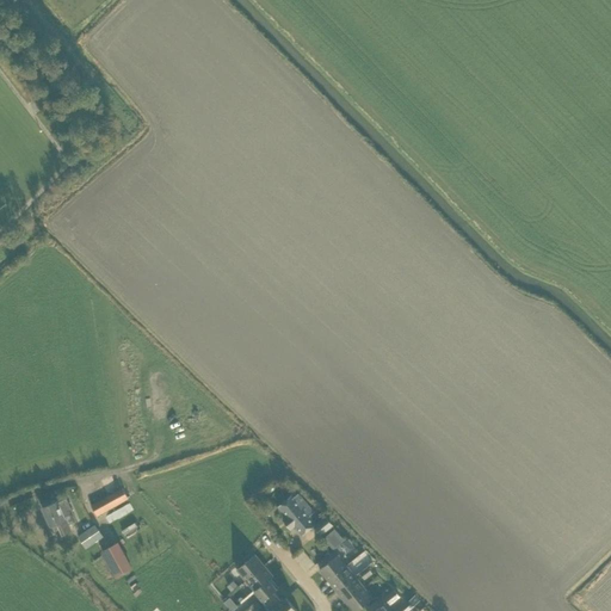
[(22,412),(24,432),(37,431),(35,409),(22,412)]
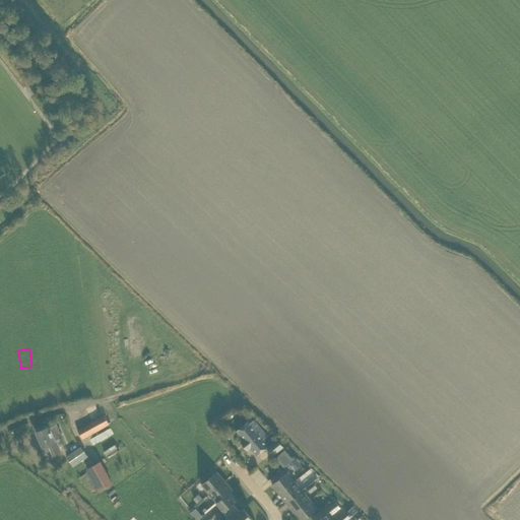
[(18,350),(7,351),(9,370),(20,368),(18,350)]
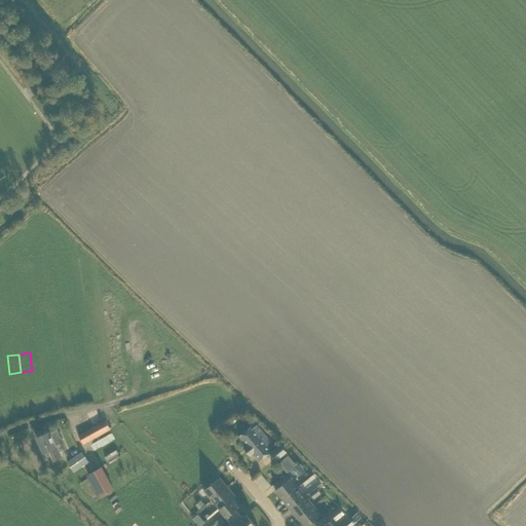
[(0,375),(9,374),(7,355),(0,357),(0,375)]
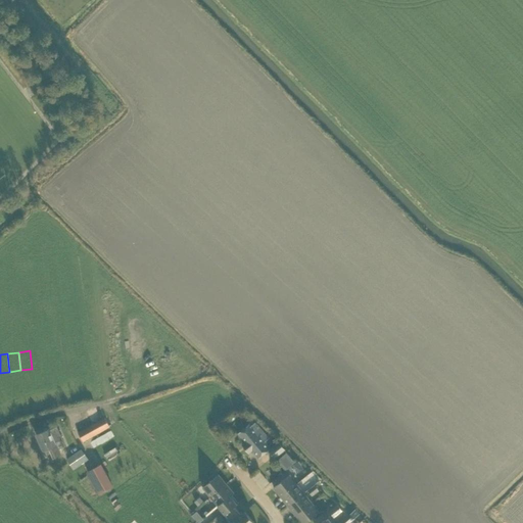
[(78,433),(83,442),(109,427),(104,419),(78,433)]
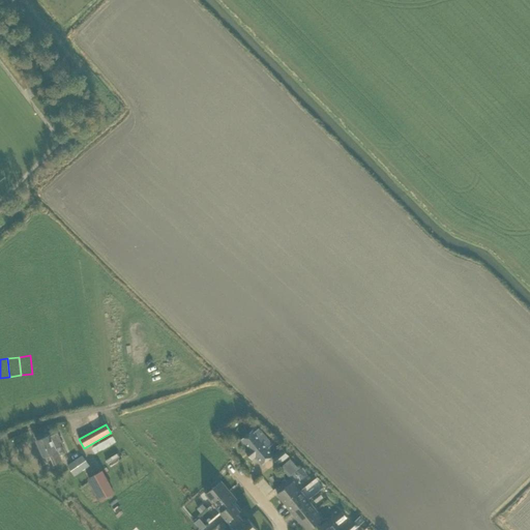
[(261,464),(273,453),(268,447),(271,445),(258,429),(255,432),(253,430),(241,439),(248,448),(245,451),(252,459),(255,455),(261,464)]
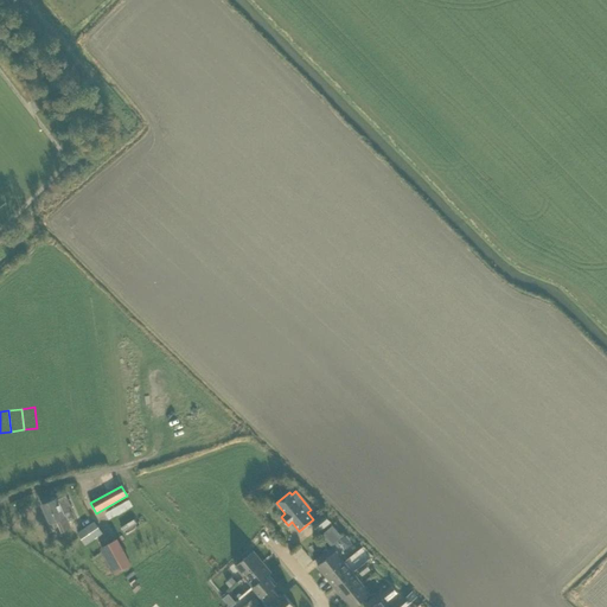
[(57,499),(57,498),(42,504),(52,529),(59,525),(62,530),(71,526),(68,521),(75,517),(65,496),(57,499)]
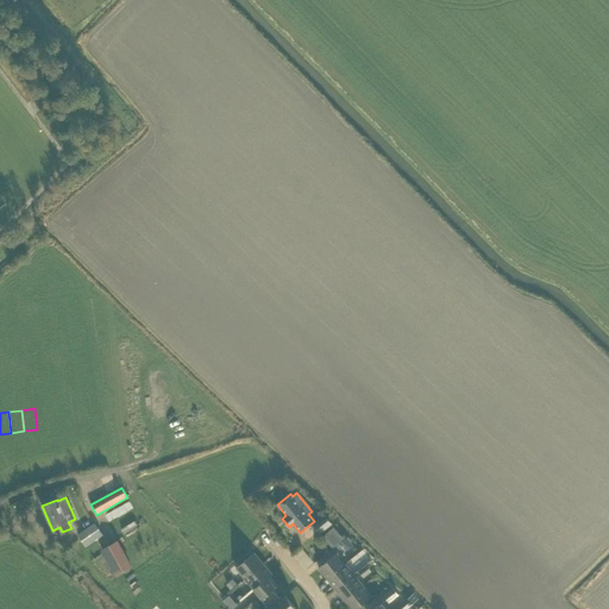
[(111,518),(135,504),(131,497),(107,512),(111,518)]
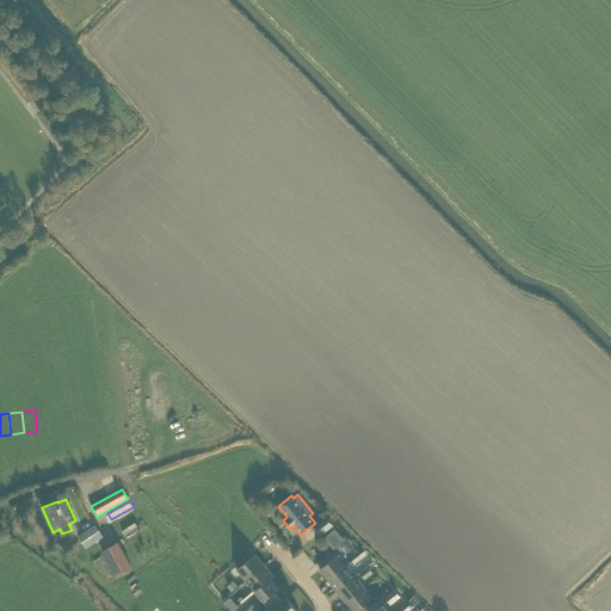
[(314,525),(321,535),(333,524),(326,516),(314,525)]
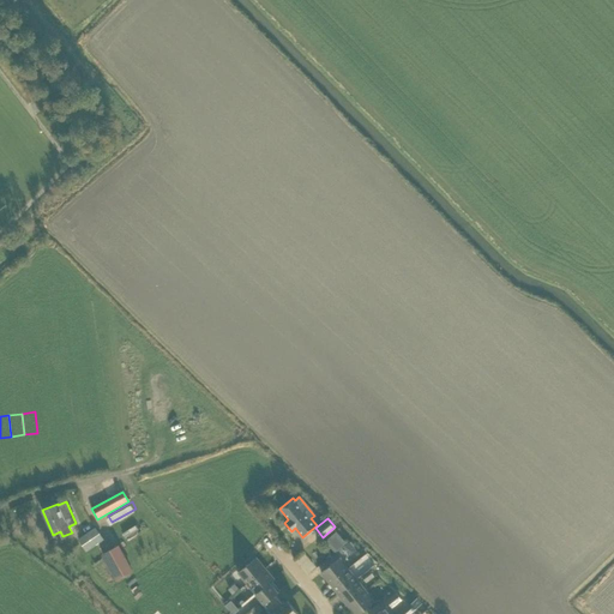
[(79,540),(86,551),(103,539),(95,528),(79,540)]
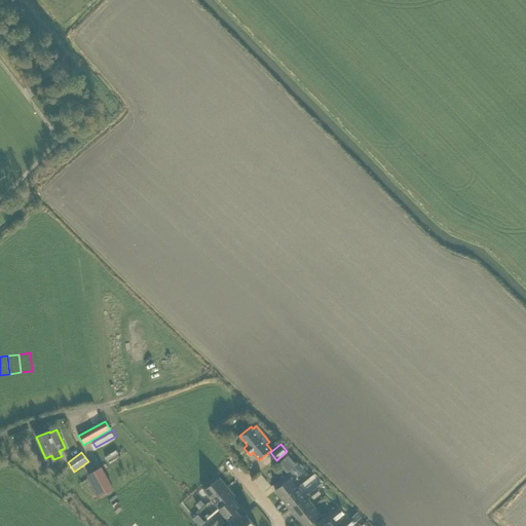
[(282,460),(289,471),(296,465),(288,455),(282,460)]
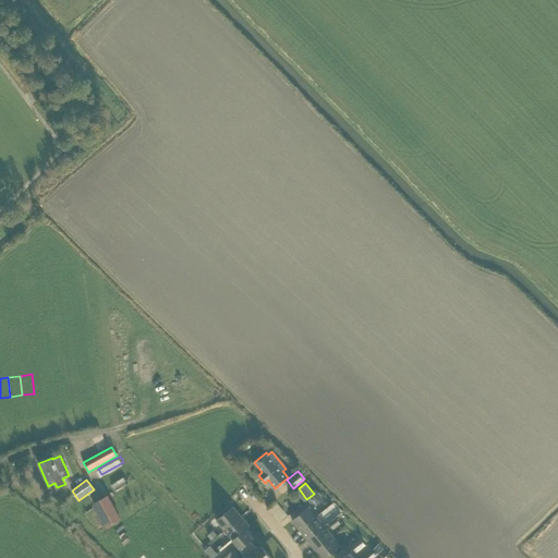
[(313,506),(319,500),(315,495),(308,500),(313,506)]
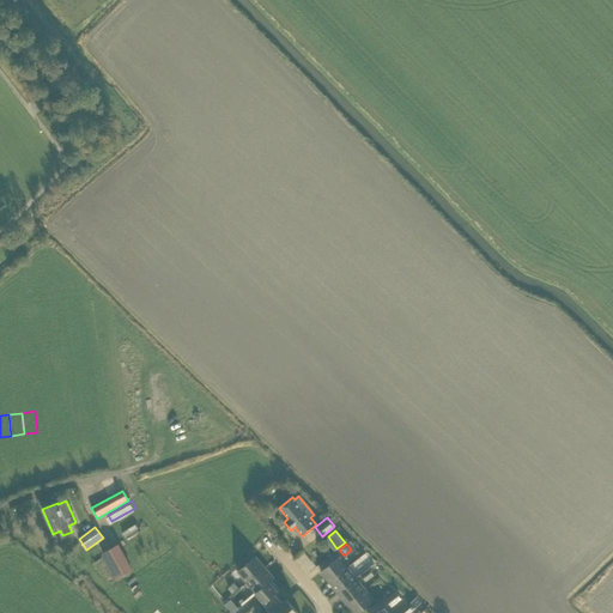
[(117,545),(102,553),(116,580),(132,571),(117,545)]
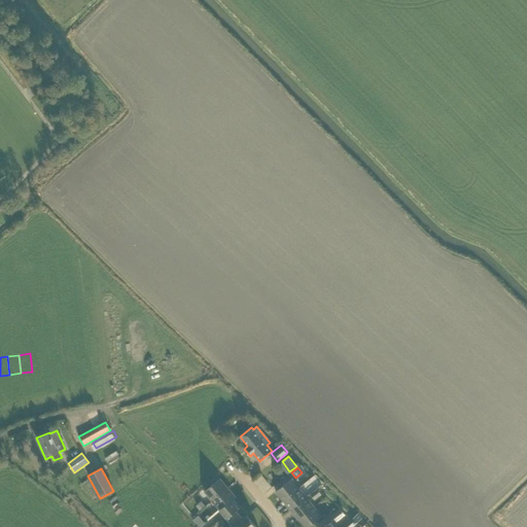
[(204,491),(212,500),(227,488),(219,479),(204,491)]
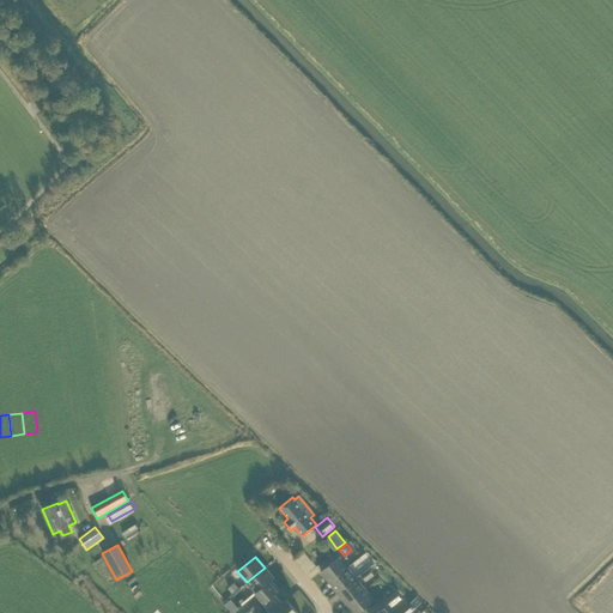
[(321,571),(329,582),(347,568),(339,557),(321,571)]
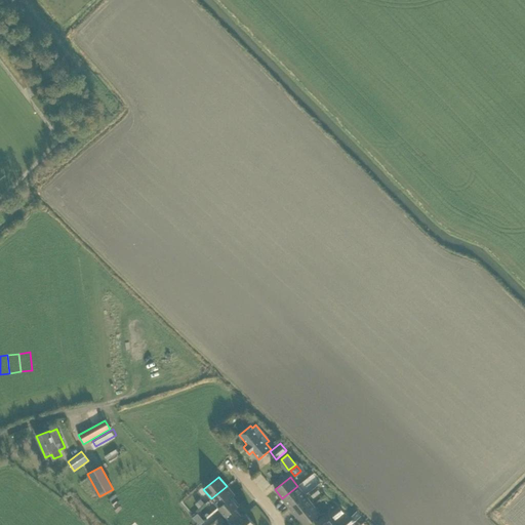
[(219,509),(235,495),(227,486),(211,498),(219,509)]
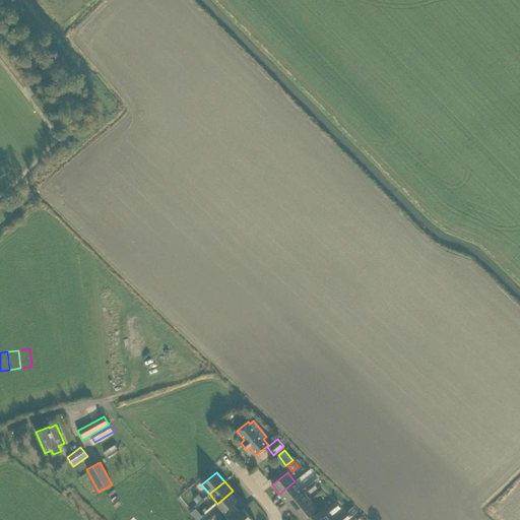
[(302,491),(295,481),(279,494),(286,503),(302,491)]
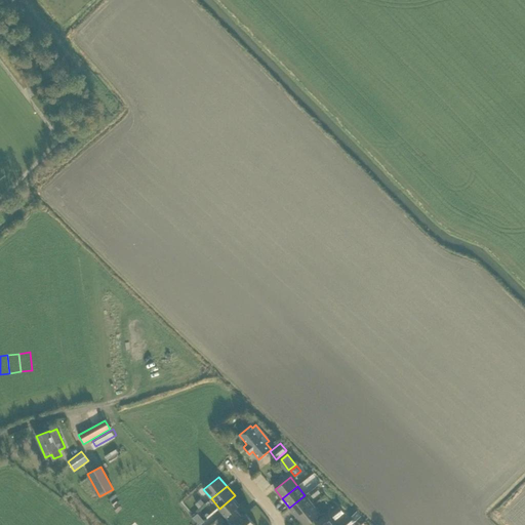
[(313,497),(320,492),(315,487),(309,492),(313,497)]
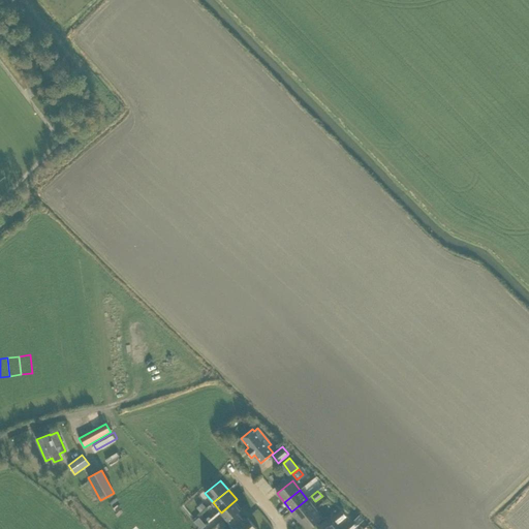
[(221,512),(235,528),(240,524),(244,520),(237,511),(243,506),(237,499),(221,512)]
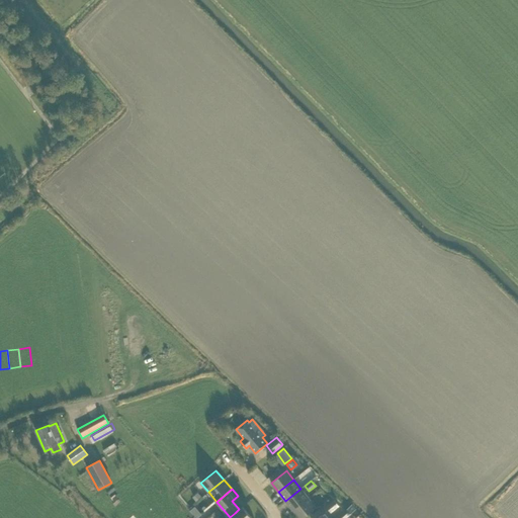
[(285,501),(292,510),(308,498),(300,489),(285,501)]
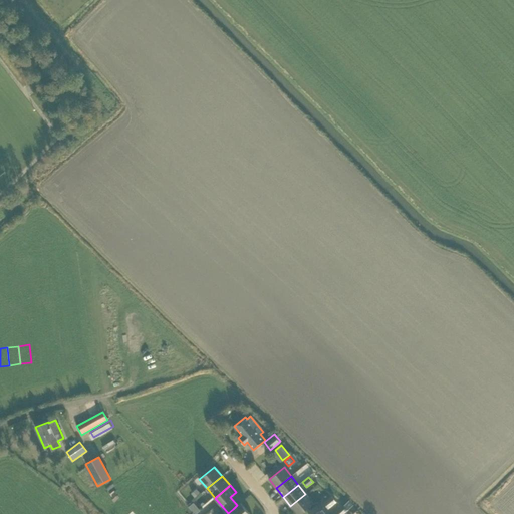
[(305,494),(290,506),(296,513),(298,513),(313,503),(305,494)]
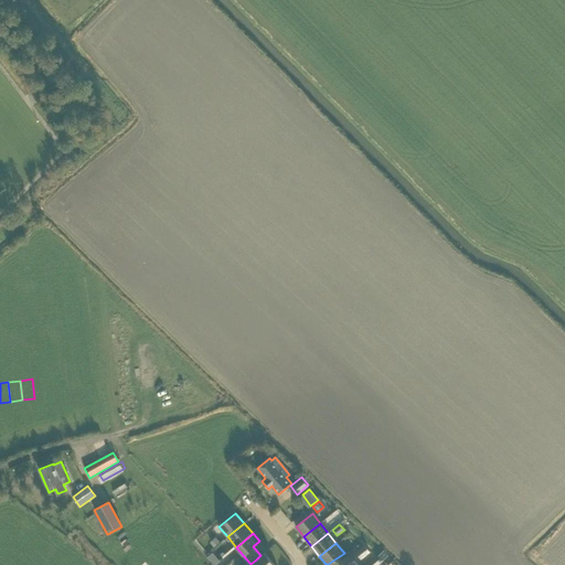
[(364,545),(355,553),(361,560),(370,552),(364,545)]
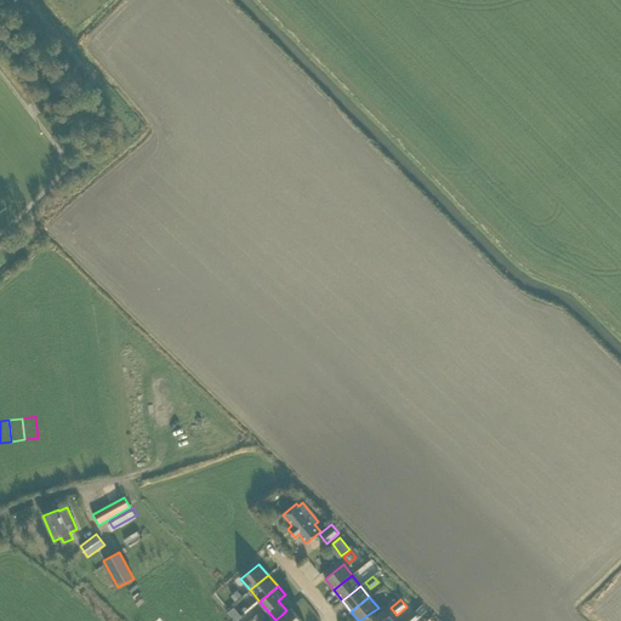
[(421,615),(427,611),(422,605),(417,610),(421,615)]
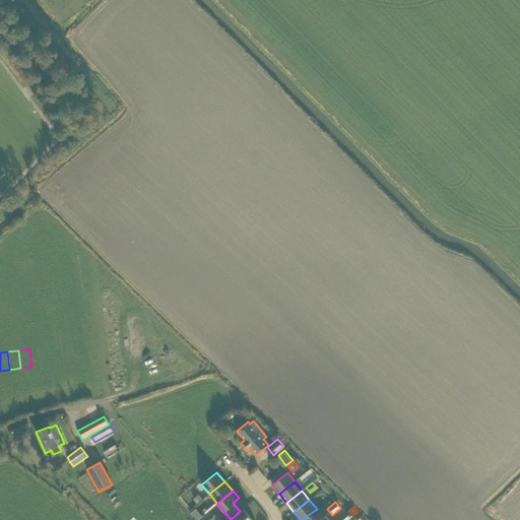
[(240,519),(253,519),(244,509),(240,511),(236,515),(240,519)]
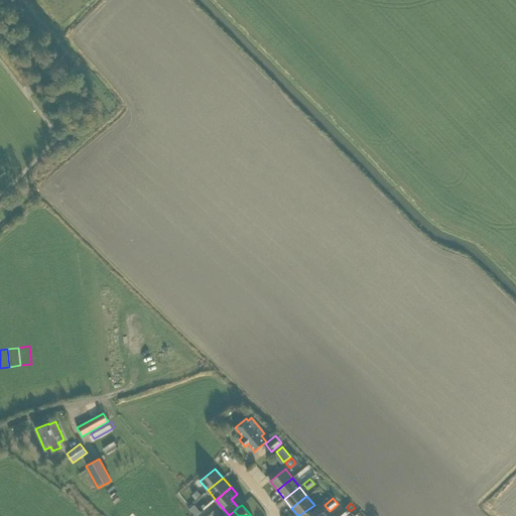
[(215,515),(220,511),(216,507),(212,511),(215,515)]
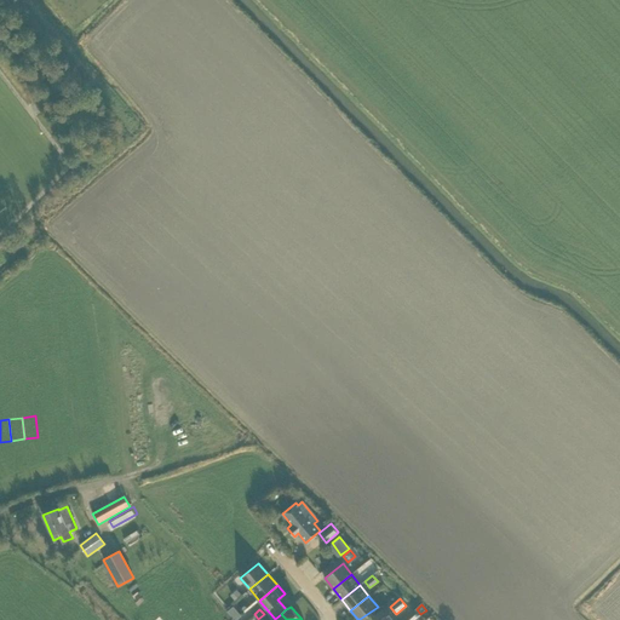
[(413,619),(420,615),(415,609),(406,616),(408,619),(413,619)]
